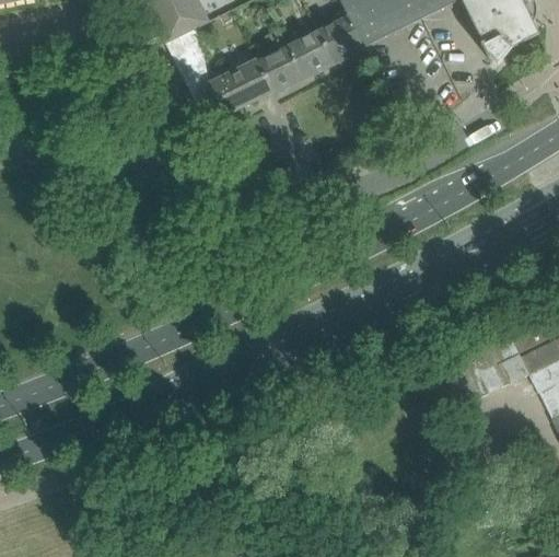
[(161,33),(165,42),(165,43),(196,28),(210,21),(199,0),(0,0),(0,2),(11,0),(144,0),(148,7),(161,33)]
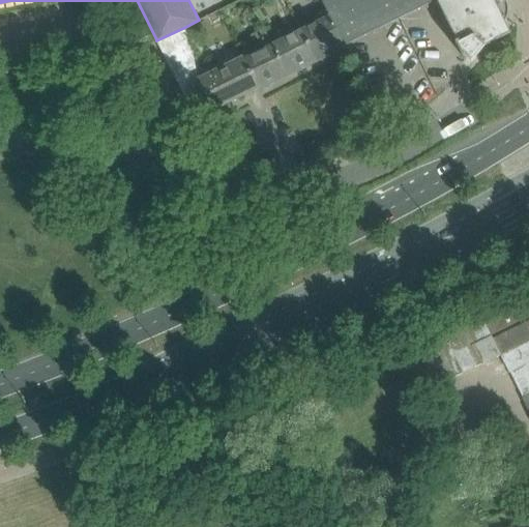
[(322,0),(326,8),(344,44),(431,0),(436,0),(456,39),(454,40),(461,53),(463,52),(470,59),(483,45),(502,35),(510,31),(508,28),(504,20),(505,18),(506,16),(507,13),(507,10),(507,7),(507,5),(507,2),(506,0),(322,0)]
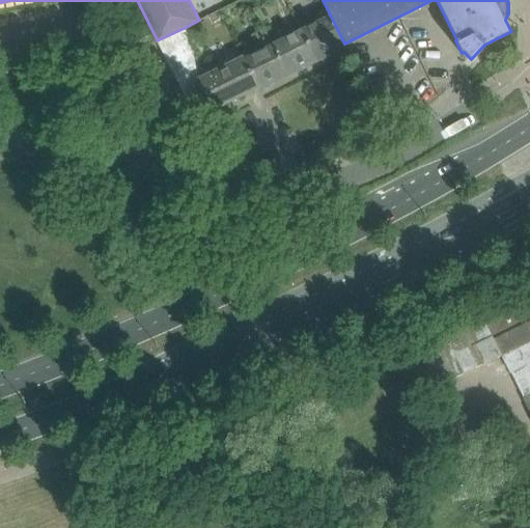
[(306,47),(312,60),(342,45),(344,44),(327,8),(312,16),(315,21),(303,28),(311,45),(306,47)]
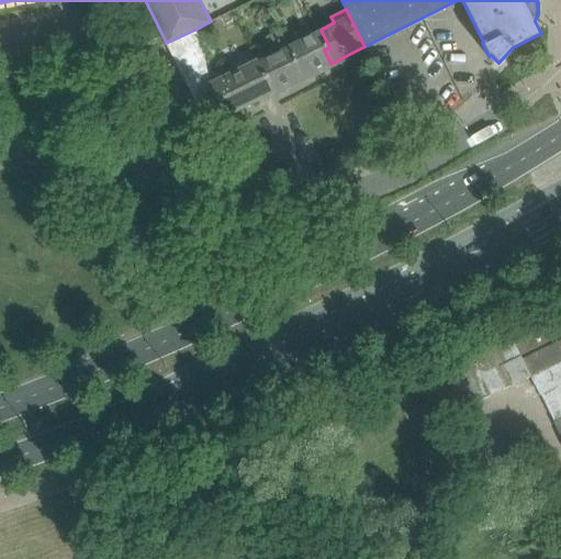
[(149,11),(133,19),(144,42),(160,33),(149,11)]
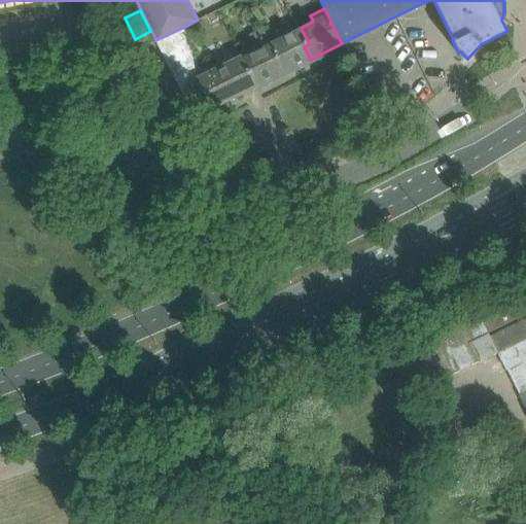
[(211,106),(229,98),(242,91),(243,93),(257,85),(242,56),(197,79),(190,38),(184,27),(155,40),(195,117),(212,108),(211,106)]
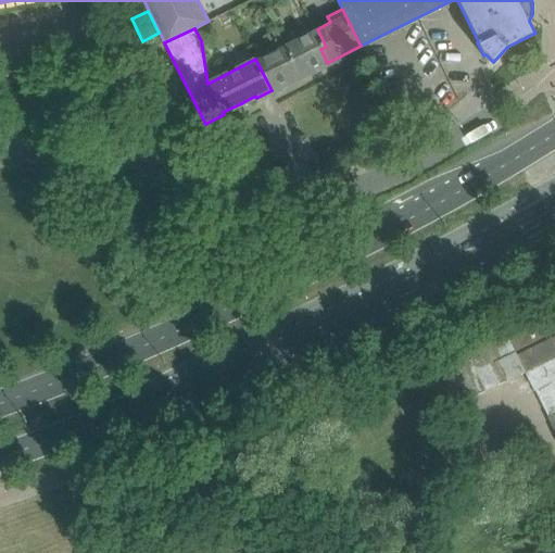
[(255,59),(272,90),(300,76),(281,39),(275,28),(262,36),(266,45),(263,47),(267,54),(256,60),(255,59)]
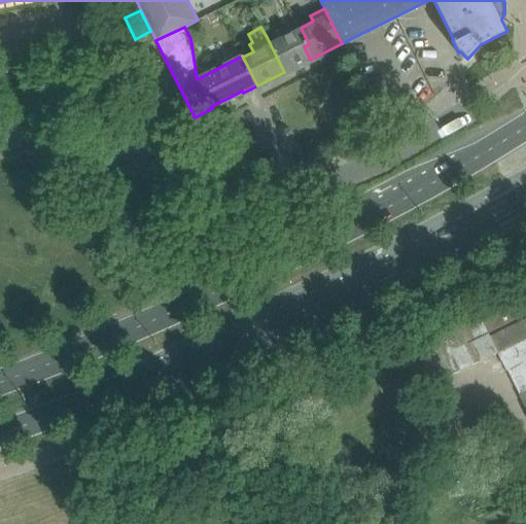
[(267,37),(284,72),(310,60),(304,46),(309,44),(301,28),(283,37),(280,31),(267,37)]
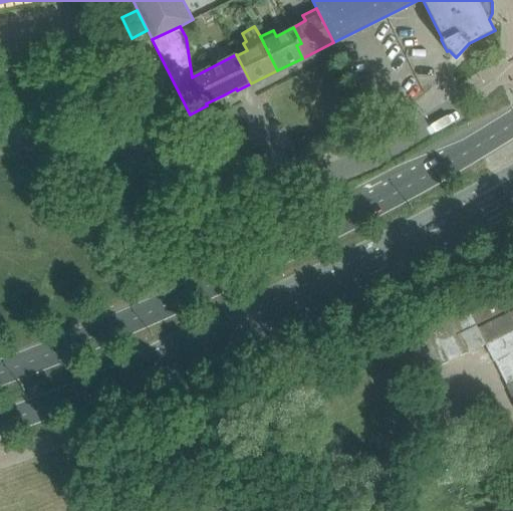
[(395,340),(412,376),(484,342),(486,341),(512,327),(512,284),(469,306),(395,340)]
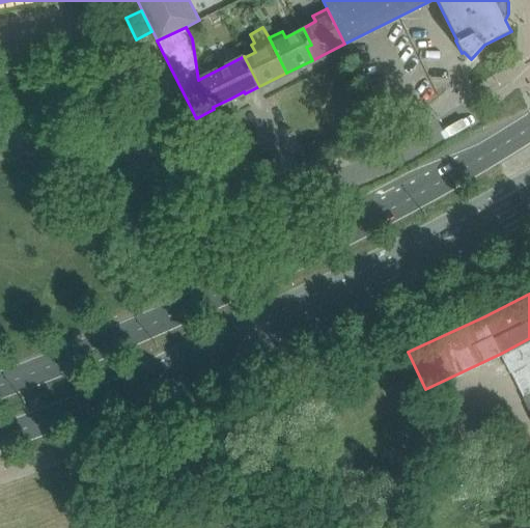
[(529,338),(502,353),(500,354),(509,370),(509,369),(529,358),(529,338)]
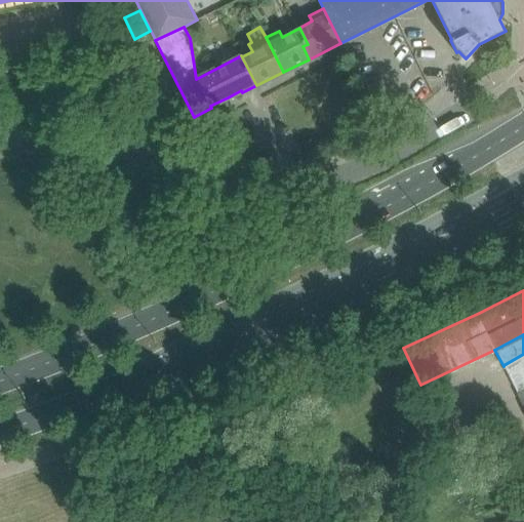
[(523,386),(523,354),(504,365),(504,366),(516,391),(523,386)]
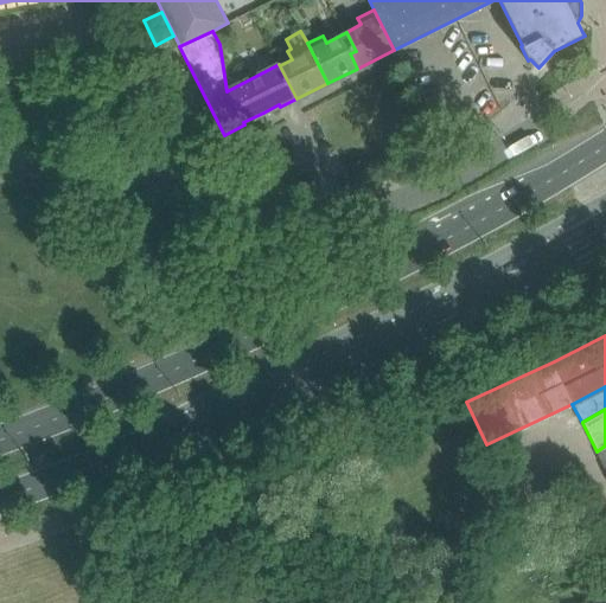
[(274,602),(270,595),(272,594),(269,589),(256,595),(256,596),(243,601),(236,602),(274,602)]
